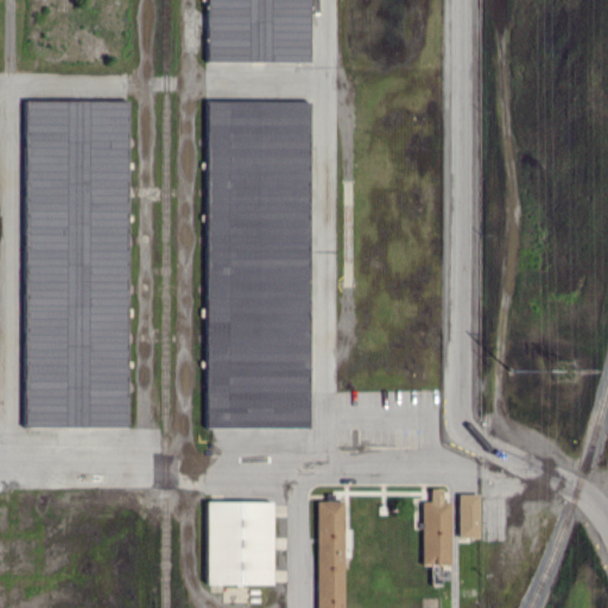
[(208,0),(208,61),(310,62),(310,0),(208,0)]
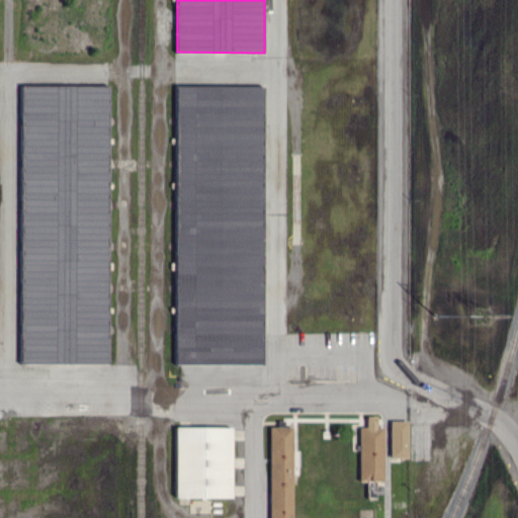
[(109,85),(22,85),(22,363),(109,363),(109,85)]
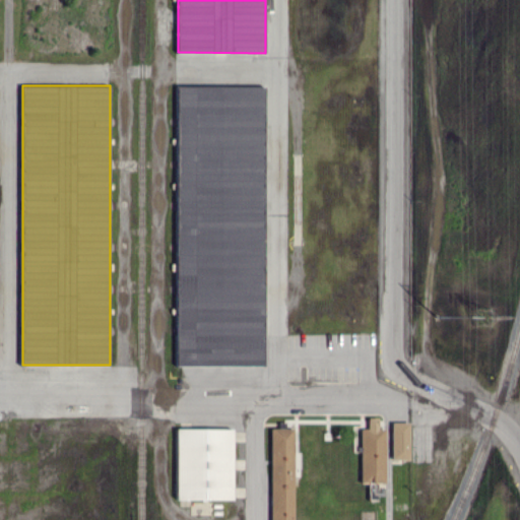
[(178,365),(265,366),(266,86),(179,85),(178,365)]
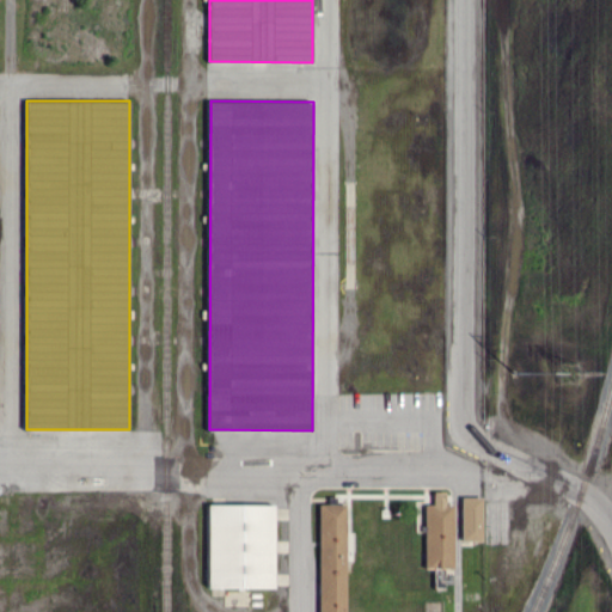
[(426,568),(454,568),(456,505),(447,503),(447,491),(435,491),(435,505),(427,505),(426,568)]
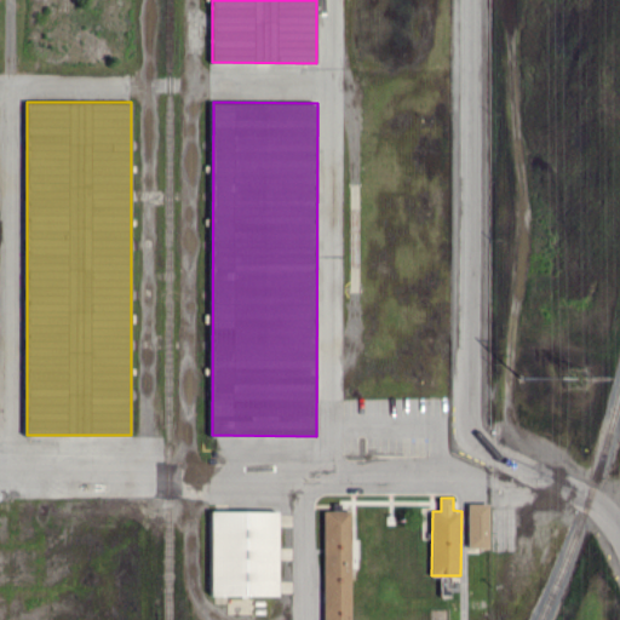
[(469,547),(489,547),(491,503),(470,503),(469,547)]
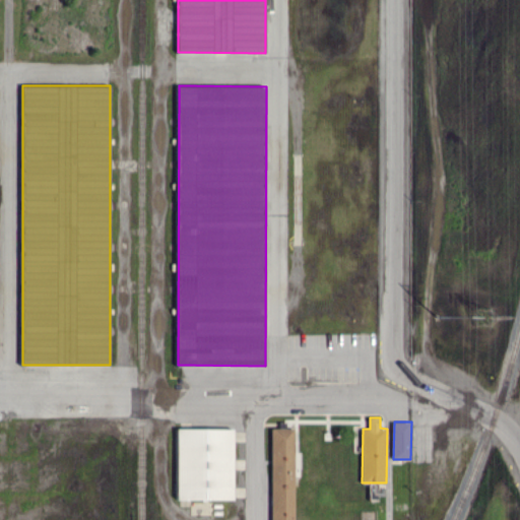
[(177,499),(234,500),(234,429),(177,428),(177,499)]
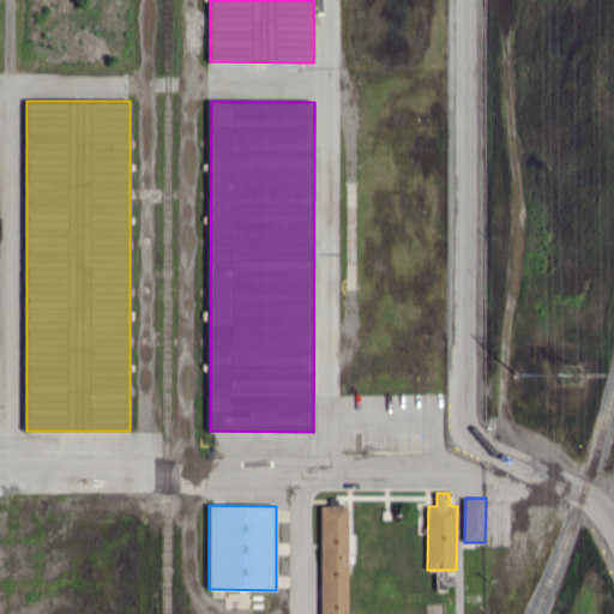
[(320,613),(348,613),(349,505),(323,505),(320,613)]
